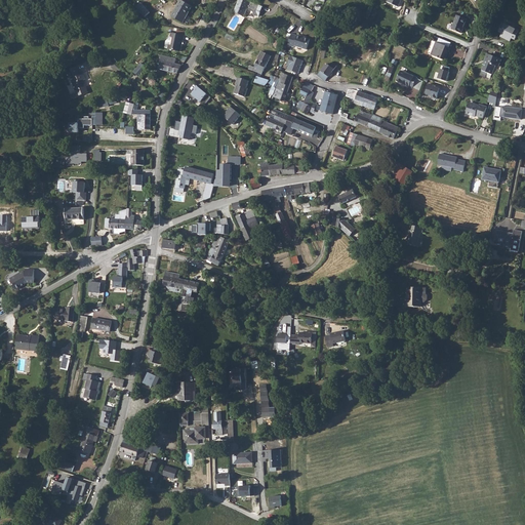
[(178,22),(189,4),(179,0),(175,0),(167,14),(178,22)]
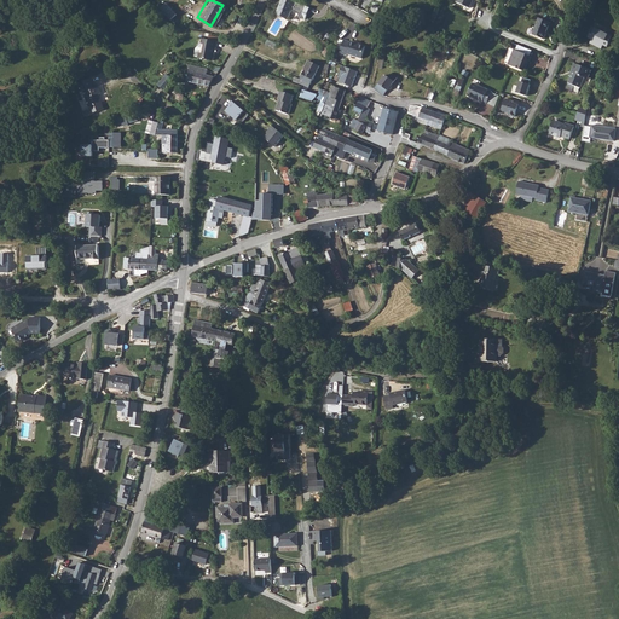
[(281,0),(277,11),(285,16),(289,19),(293,9),(299,11),(301,16),(307,16),(311,5),(302,3),(302,4),(296,1),(295,0),(281,0)]
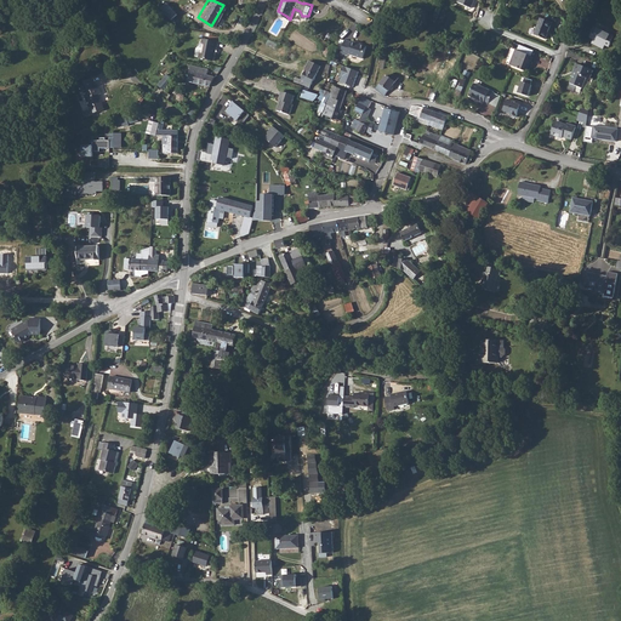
[(541,18),(535,34),(546,39),(552,22),(541,18)]
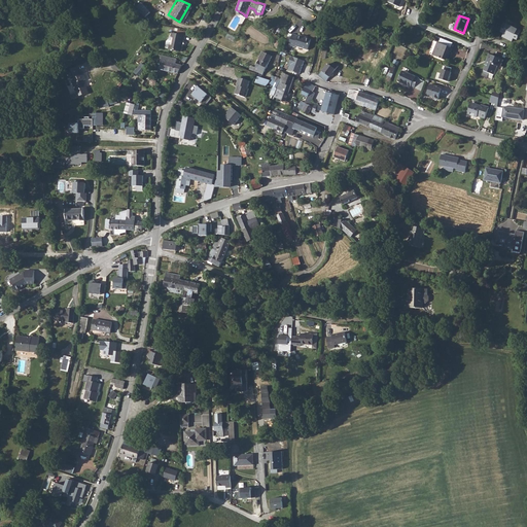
[(505,24),(501,23),(499,28),(500,29),(498,32),(501,34),(500,37),(504,39),(505,38),(507,40),(510,42),(512,39),(515,40),(517,36),(516,36),(519,30),(512,27),(508,26),(508,25),(505,23),(505,24)]
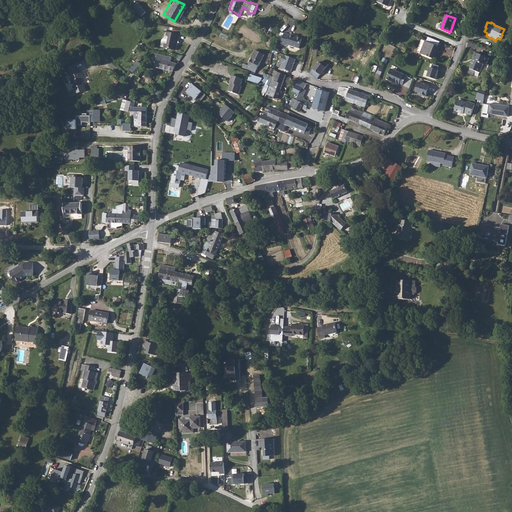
[(174,39),(175,34),(166,32),(163,47),(173,49),(174,43),(176,42),(174,39)]
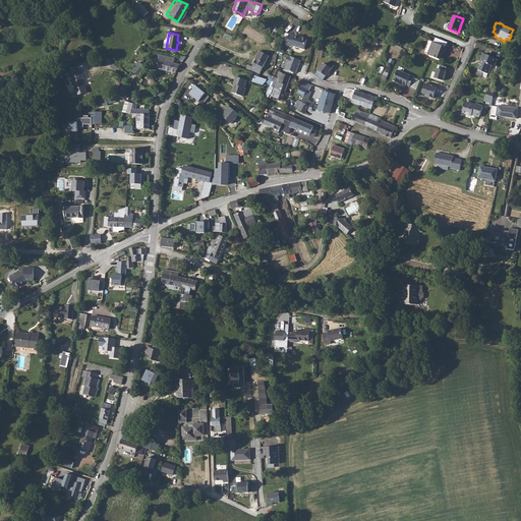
[(288,33),(285,45),(291,47),(291,45),(303,49),(306,39),(299,37),(299,36),(294,34),(294,35),(288,33)]
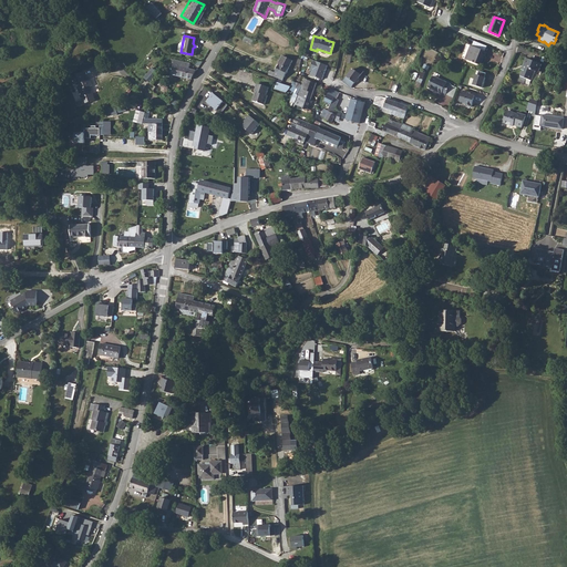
[(470,47),(464,60),(477,65),(481,57),(483,58),(485,52),(470,47)]
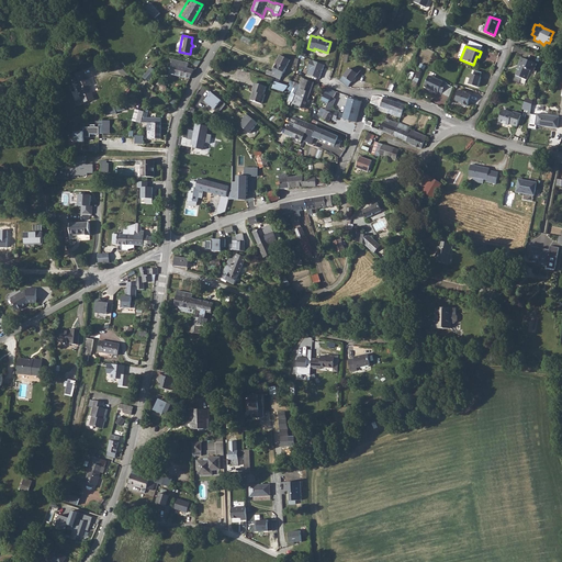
[(273,76),(273,77),(278,79),(280,80),(288,65),(290,60),(280,56),(276,65),(277,65),(273,72),(276,74),(273,76)]
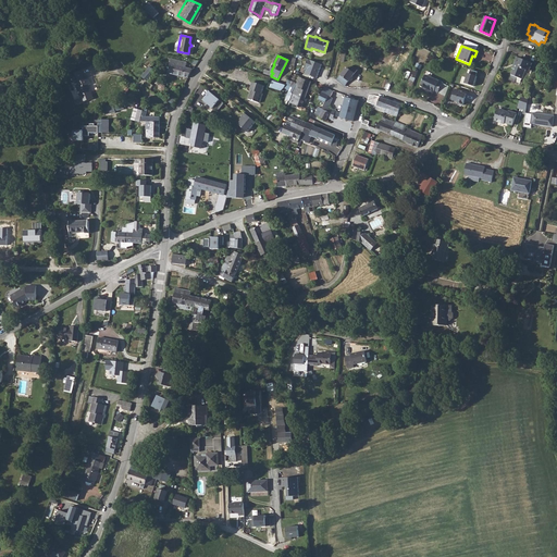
[(512,66),(508,75),(519,81),(523,71),(525,72),(529,64),(515,58),(511,65),(512,66)]
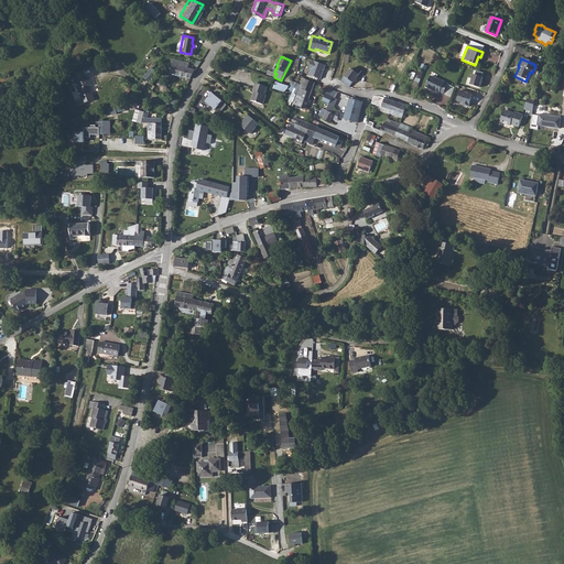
[(187,78),(192,69),(184,68),(185,63),(166,60),(163,74),(187,78)]
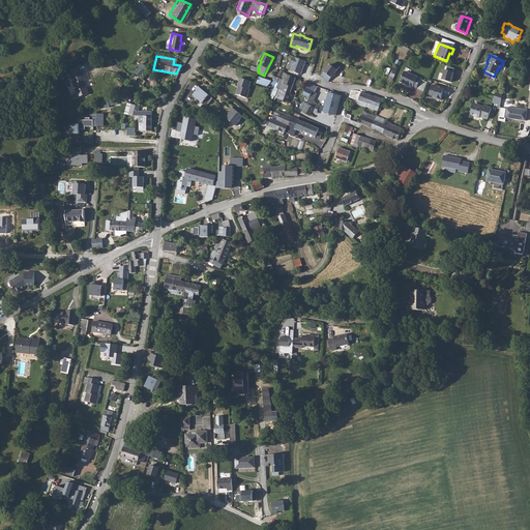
[(302,74),(307,61),(294,56),(291,64),(293,65),(291,69),(302,74)]
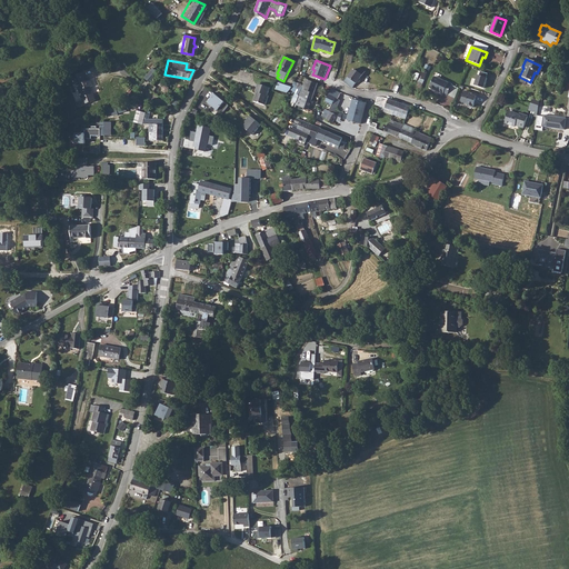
[(350,72),(343,81),(352,87),(361,73),(357,70),(353,68),(350,72)]
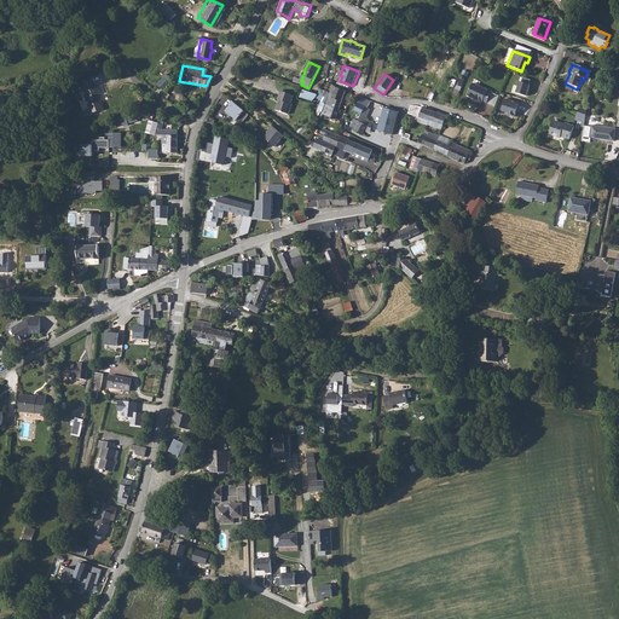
[(531,80),(522,79),(521,82),(520,81),(515,92),(518,93),(525,97),(530,85),(528,85),(531,80)]
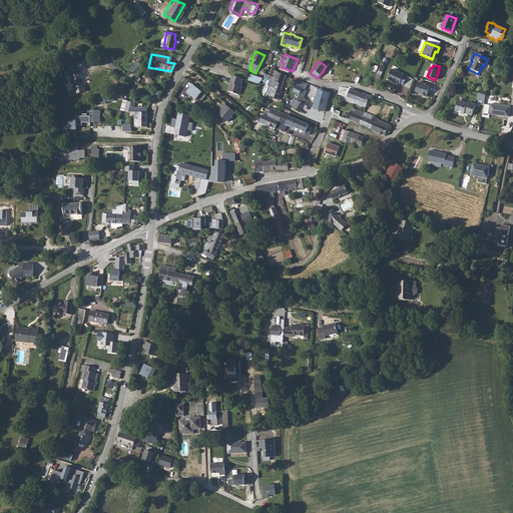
[(134,66),(130,72),(136,77),(143,67),(141,66),(139,69),(134,66)]
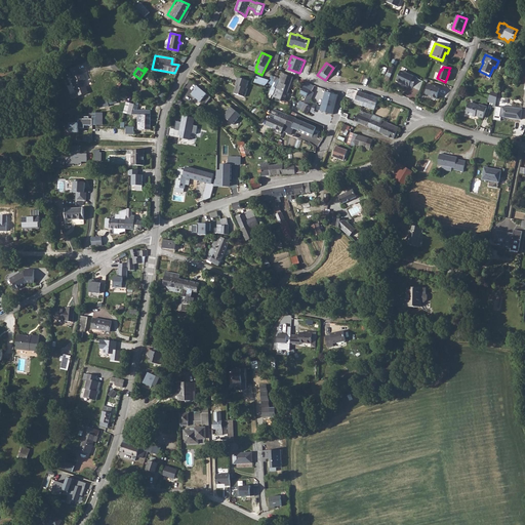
[(398,71),(394,81),(408,87),(408,86),(412,87),(414,81),(418,83),(419,80),(415,78),(398,71)]
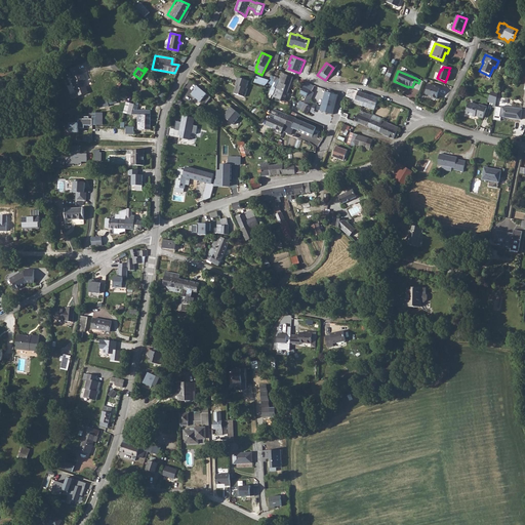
[(83,80),(85,79),(83,73),(71,77),(77,95),(87,92),(83,80)]
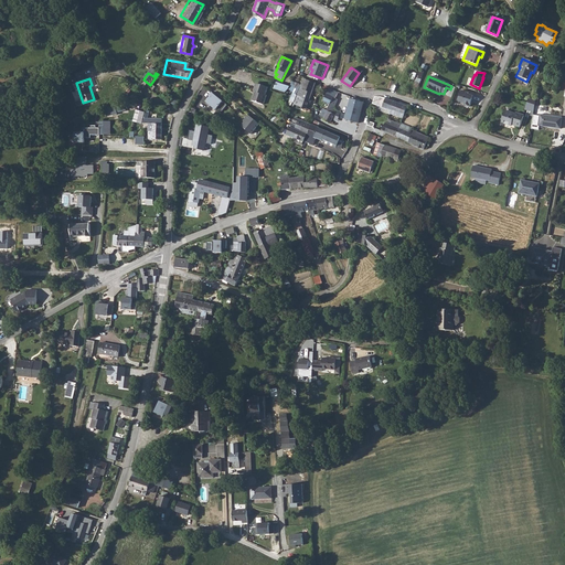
[(298,92),(297,95),(298,96),(302,99),(308,102),(316,83),(302,78),(300,85),(298,92)]
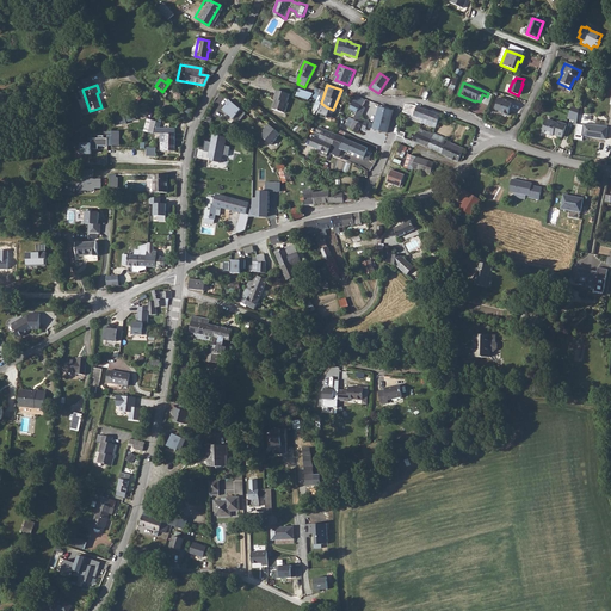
[(284,93),(277,91),(275,98),(276,98),(272,107),(284,111),(288,102),(287,102),(289,96),(284,93)]
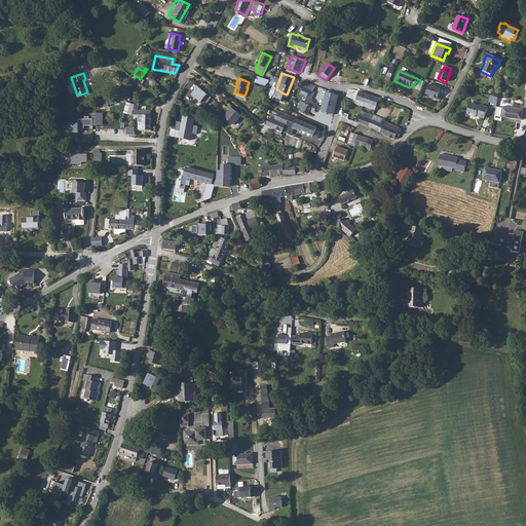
[(307,82),(303,89),(301,94),(308,97),(311,90),(313,91),(315,85),(307,82)]
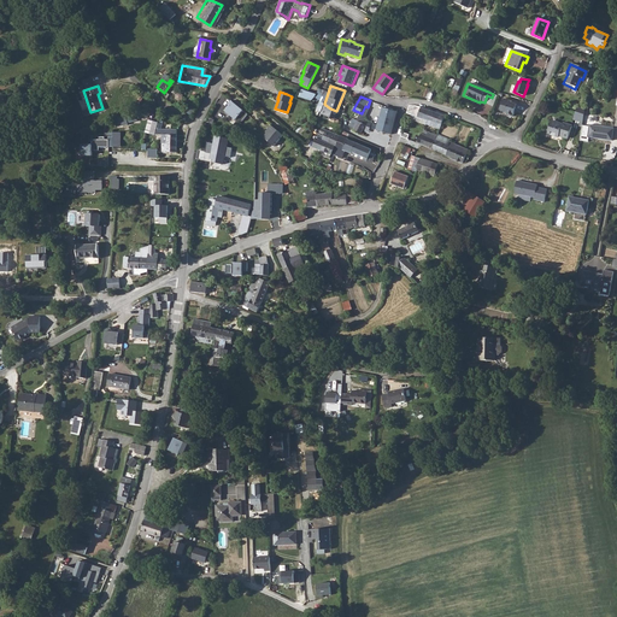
[(247,113),(230,99),(228,104),(230,105),(228,107),(227,107),(223,112),(228,116),(229,113),(235,118),(236,117),(241,121),(247,113)]
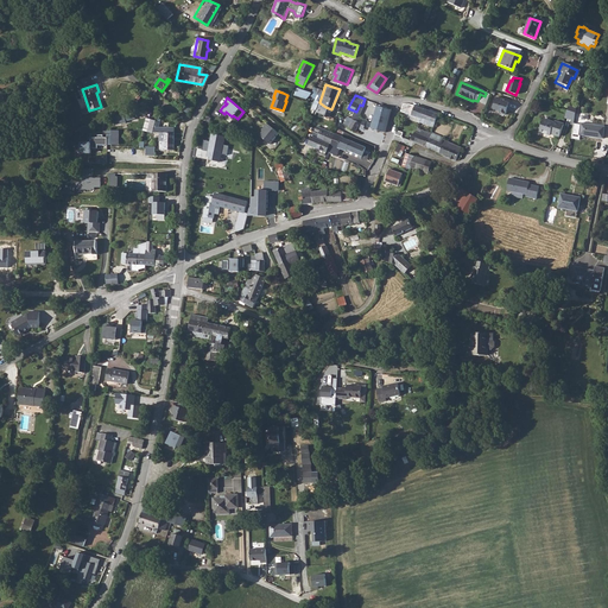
[(510,108),(511,103),(504,101),(505,100),(496,97),(493,109),(499,112),(500,114),(504,115),(506,114),(508,108),(510,108)]
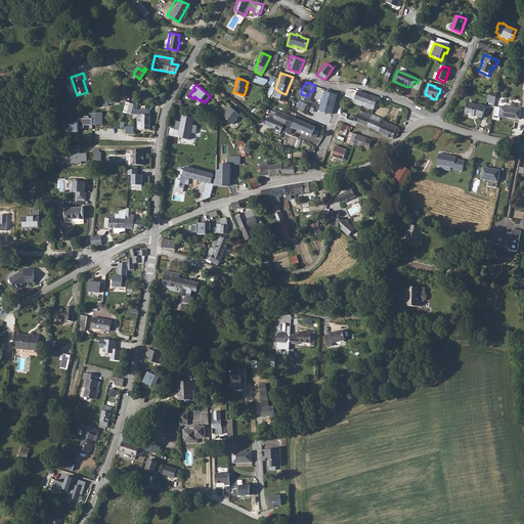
[(280,92),(276,89),(271,99),(275,101),(274,103),(278,105),(279,103),(282,104),(286,94),(280,92)]
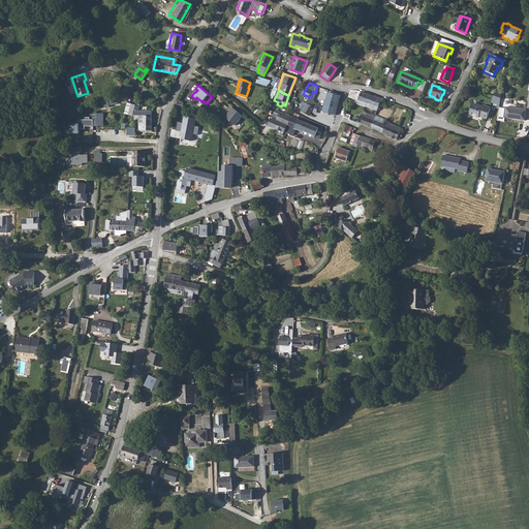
[(353,92),(351,99),(365,103),(365,105),(366,106),(366,103),(369,95),(361,92),(353,90),(353,92)]
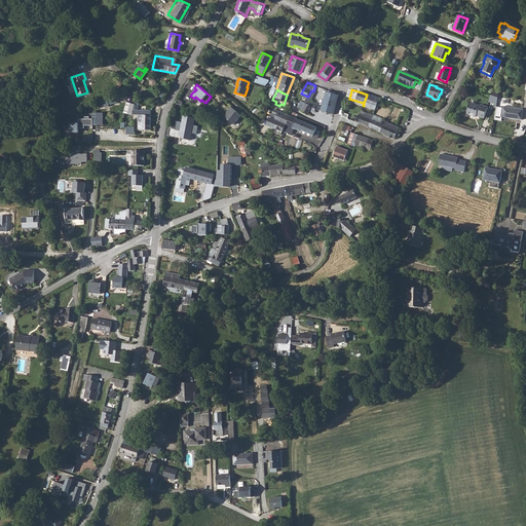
[(327,91),(322,111),(334,115),(339,96),(327,91)]
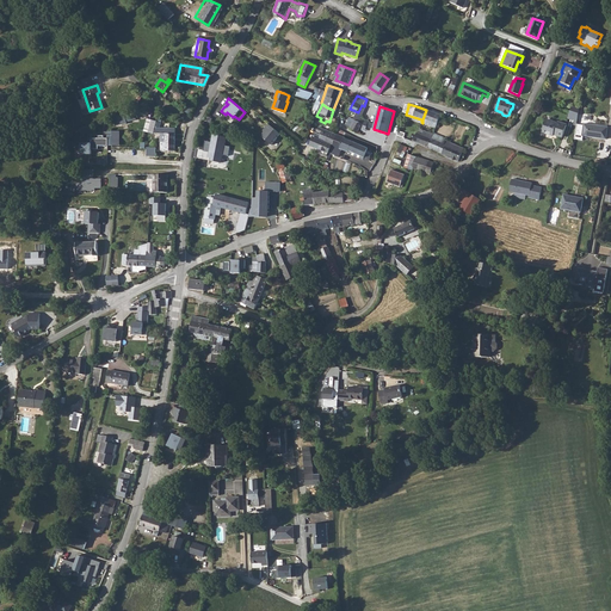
[(426,110),(423,119),(423,123),(434,128),(440,115),(433,112),(432,111),(426,110)]
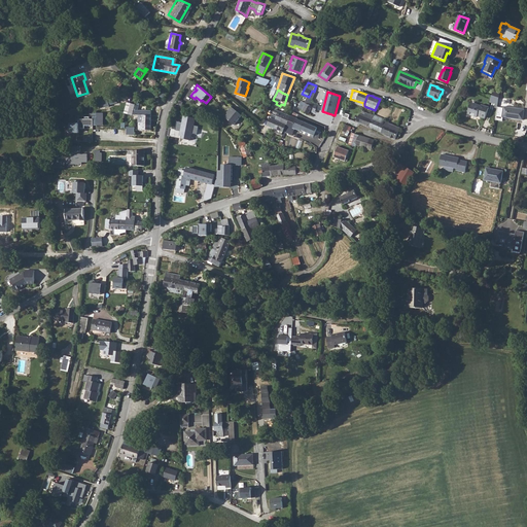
[(498,101),(490,98),(488,104),(494,107),(493,110),(496,111),(498,101)]
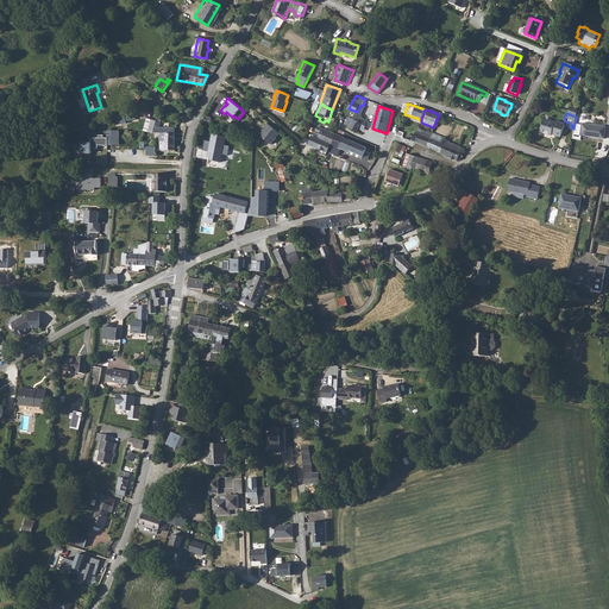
[(350,127),(357,131),(363,120),(356,115),(353,119),(350,118),(347,123),(351,124),(350,127)]
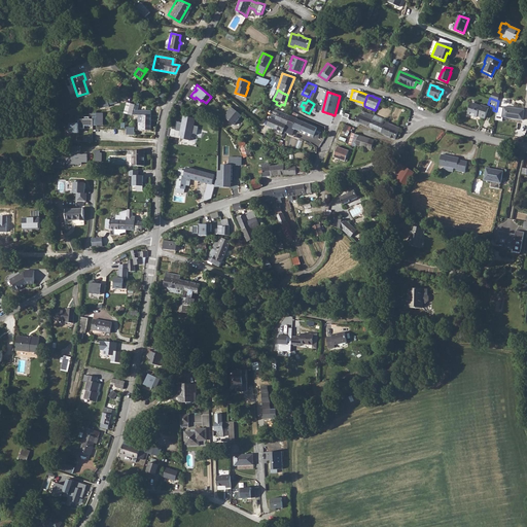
[(137,123),(137,130),(140,130),(142,130),(150,130),(150,111),(139,111),(135,111),(137,106),(127,101),(121,112),(130,116),(132,111),(134,111),(133,117),(141,117),(141,123),(137,123)]
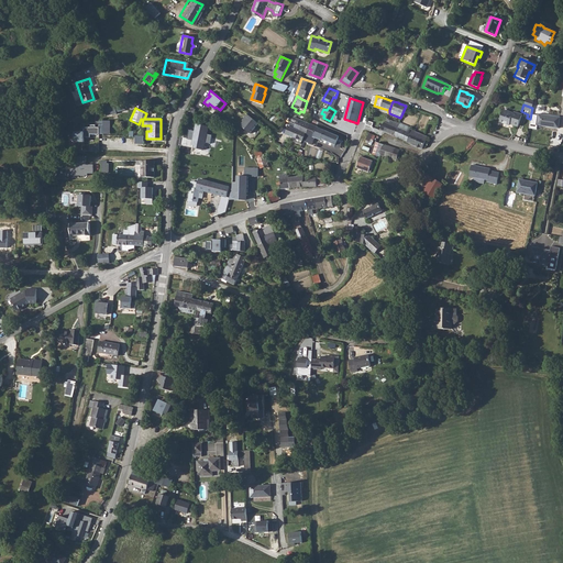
[(539,117),(538,123),(545,124),(545,125),(560,129),(561,117),(553,116),(539,113),(539,117)]
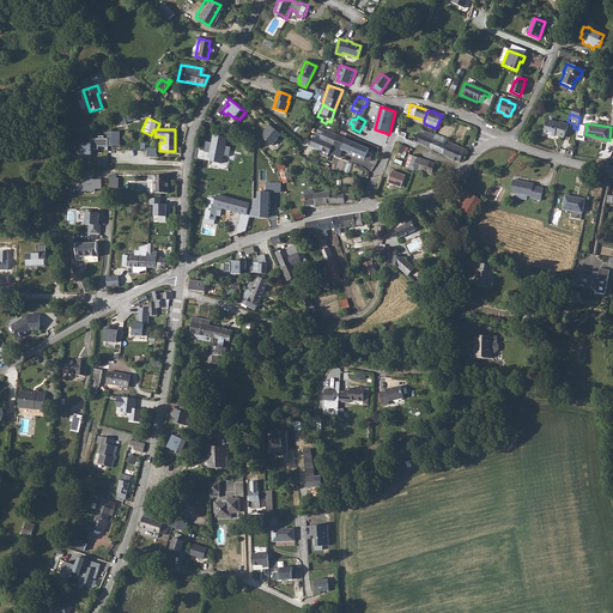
[(267,129),(261,137),(272,145),(281,134),(274,129),(269,125),(266,128),(267,129)]
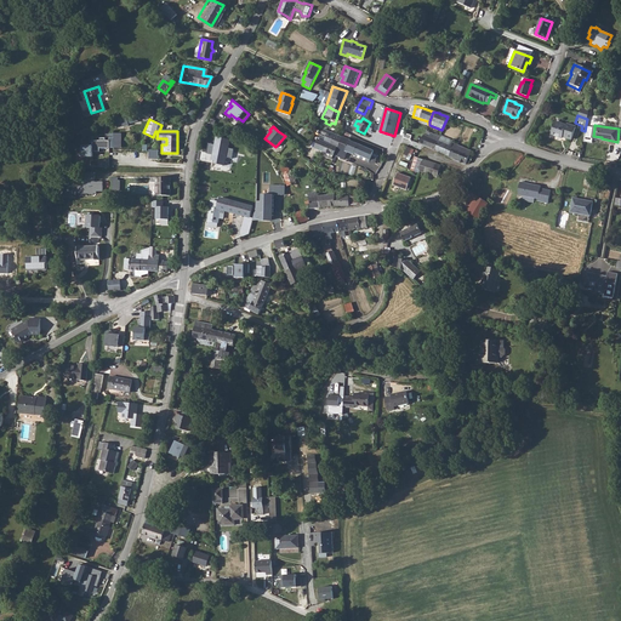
[(552,127),(548,140),(560,142),(560,141),(570,143),(574,131),(564,129),(564,130),(552,127)]
